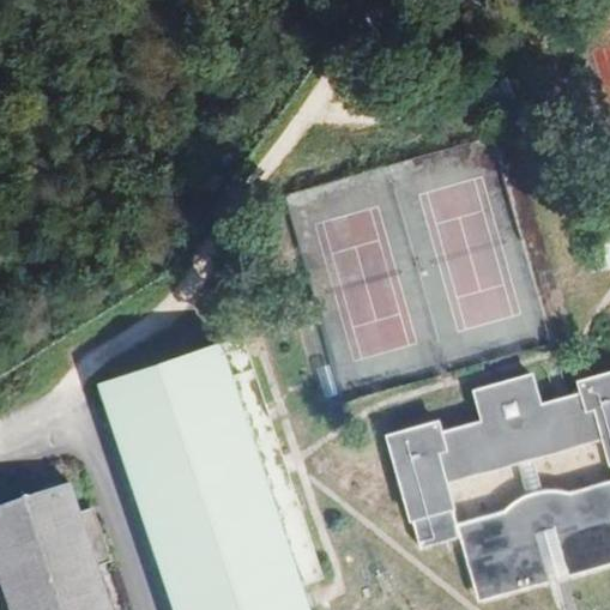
[(337,278),(352,355),(404,343),(388,267),(337,278)]
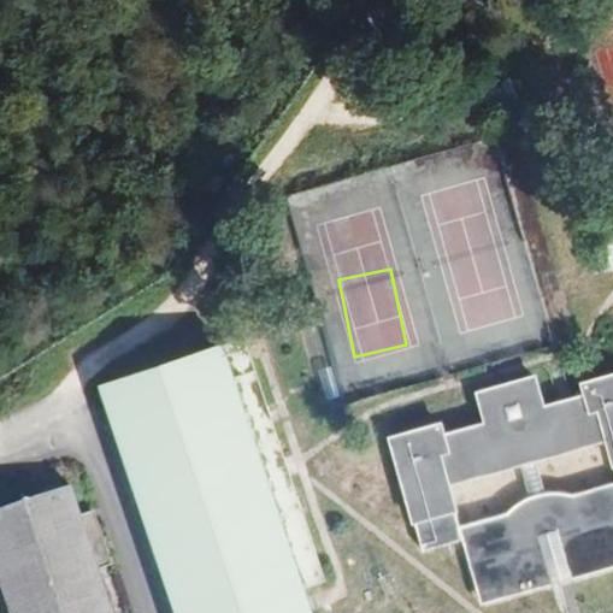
[(304,612),(223,342),(96,388),(174,612),(304,612)]
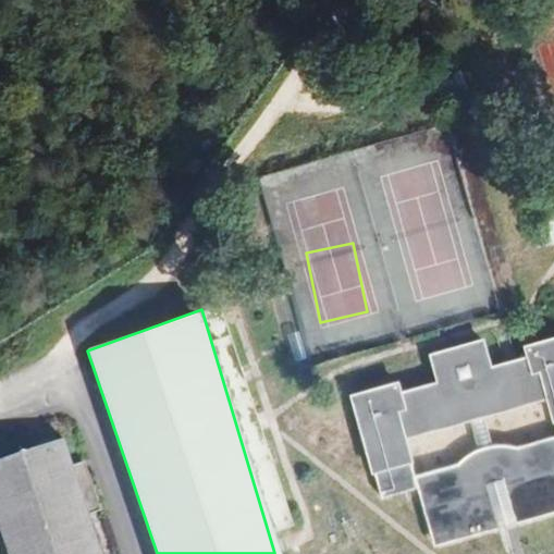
[(427,353),(435,381),(401,391),(396,380),(351,394),(380,497),(416,484),(414,476),(407,438),(546,397),(553,420),(553,336),(525,345),(527,356),(491,367),(483,337),(427,353)]
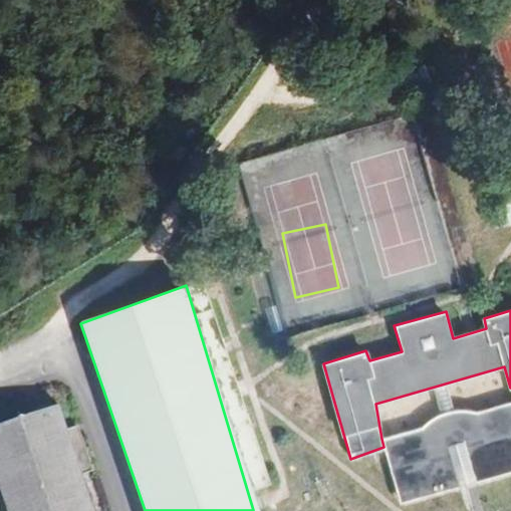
[(419,429),(381,439),(384,447),(399,501),(510,469),(510,401),(477,412),(463,409),(454,410),(438,414),(430,420),(419,429)]
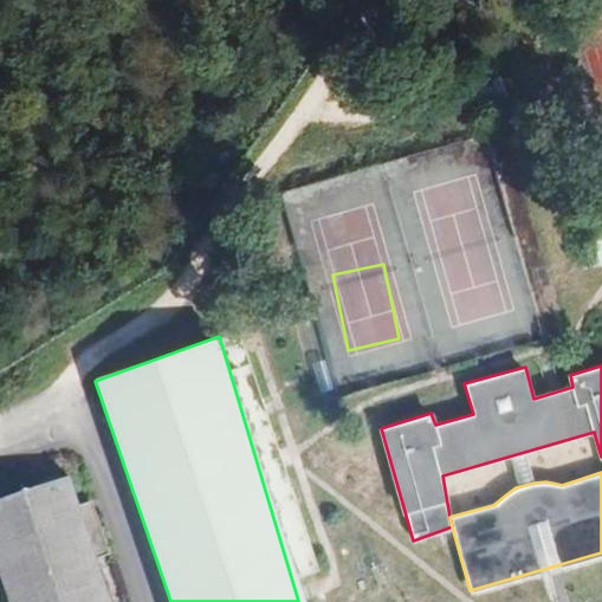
[(109,601),(69,479),(0,500),(0,582),(6,601),(109,601)]
